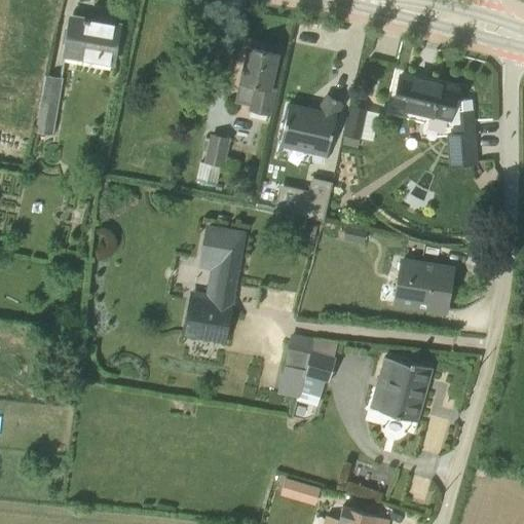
[(115,68),(122,24),(113,23),(113,24),(85,20),(85,17),(70,14),(63,59),(115,68)]
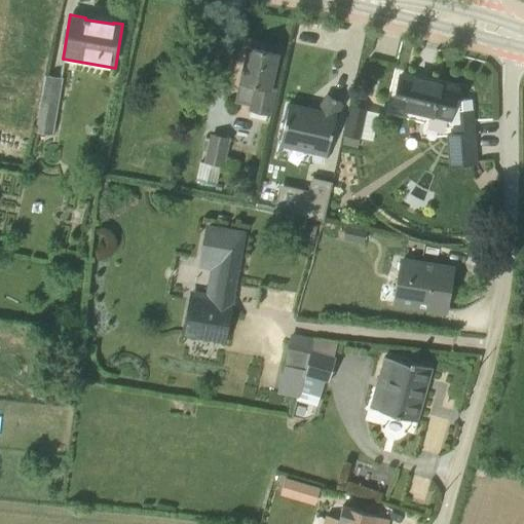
[(278,55),(249,49),(235,104),(250,107),(250,111),(271,116),(277,88),(271,87),(278,55)]
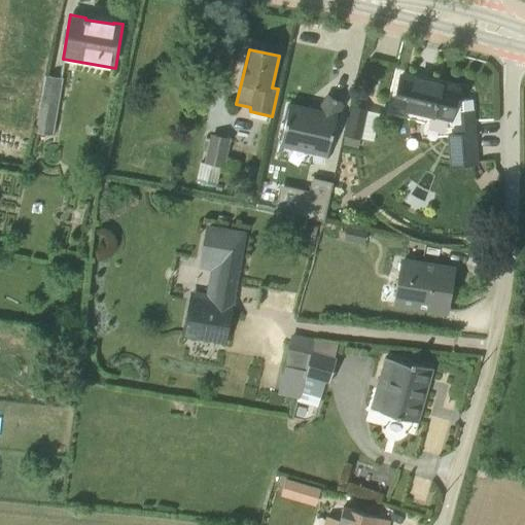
[(46,76),(36,134),(54,136),(64,79),(46,76)]
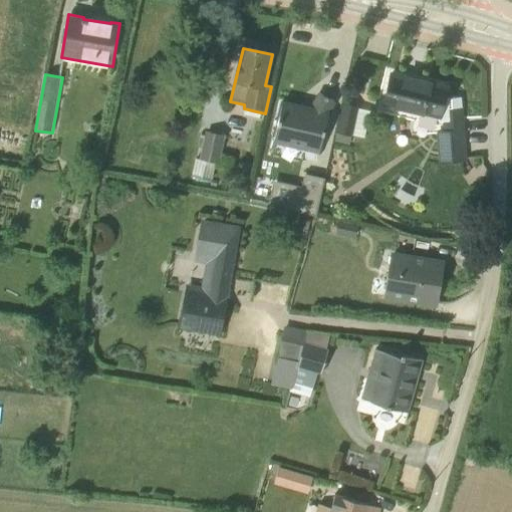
[(440,164),(465,162),(461,98),(446,94),(447,88),(447,87),(393,74),(392,75),(385,105),(444,120),(445,132),(437,132),(440,164)]
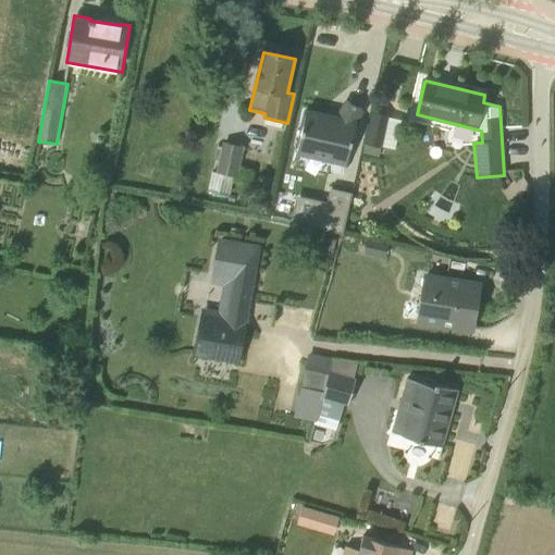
[(308,109),(297,157),(346,167),(356,123),(358,124),(365,113),(344,102),(337,115),(308,109)]
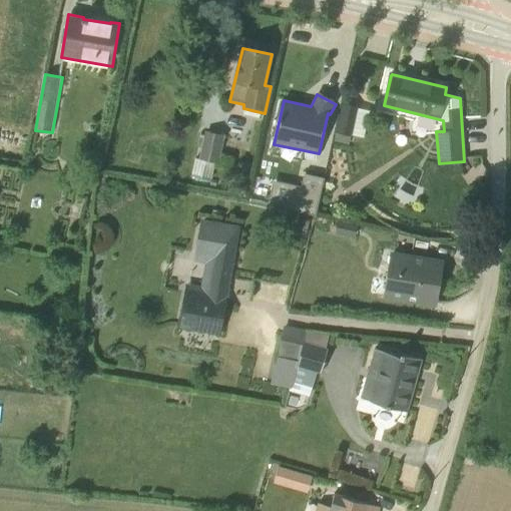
[(370,112),(342,104),(334,142),(349,146),(351,136),(364,139),(370,112)]
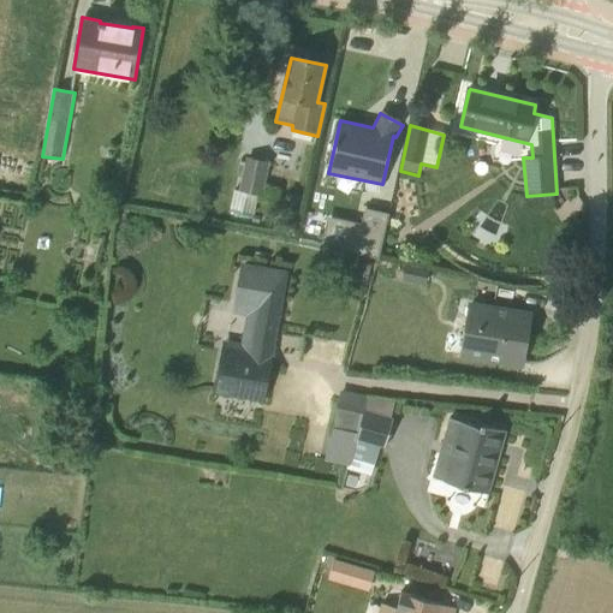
[(247,161),(240,161),(237,176),(242,177),(239,191),(262,196),(269,164),(247,159),(247,161)]
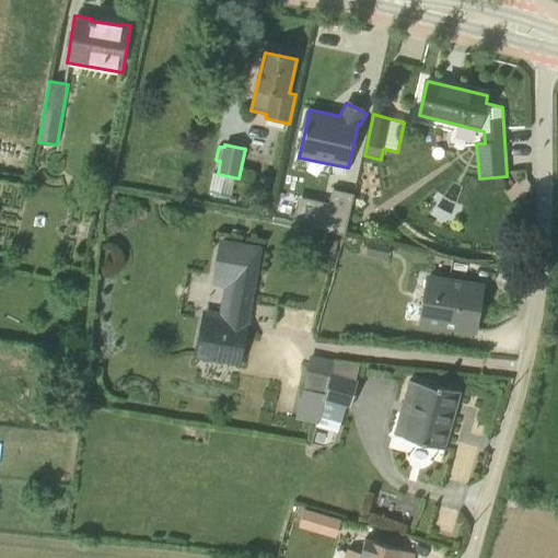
[(322,199),(316,221),(347,229),(356,194),(336,188),(333,202),(322,199)]
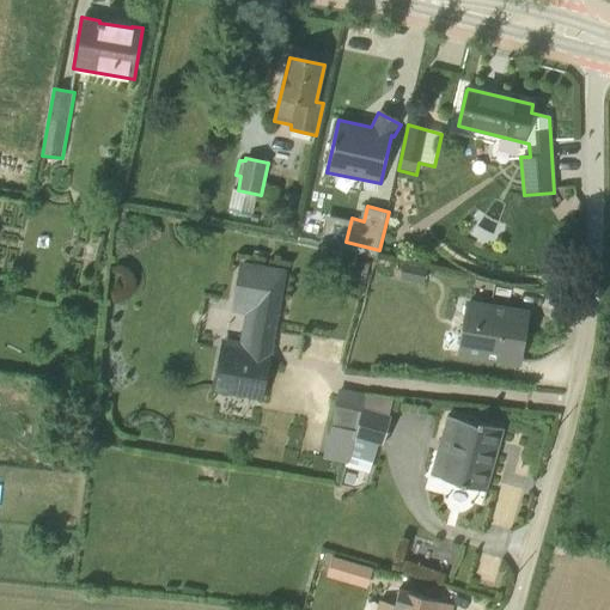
[(352,280),(365,284),(370,264),(357,261),(352,280)]
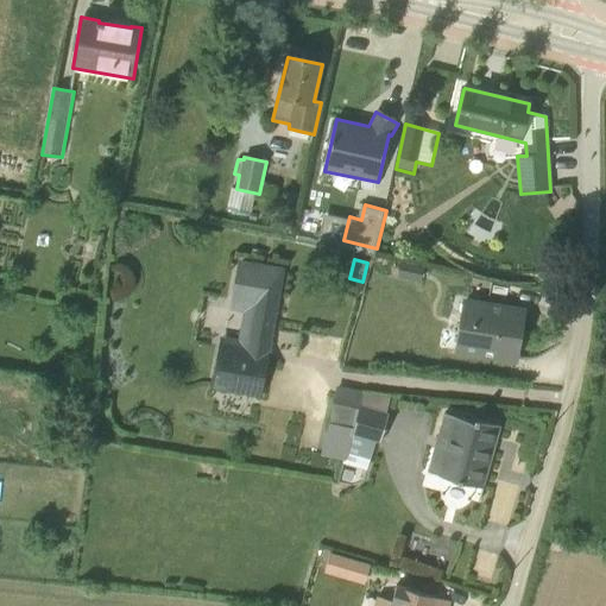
[(220,336),(209,390),(263,399),(285,269),(238,260),(229,311),(242,314),(238,339),(220,336)]
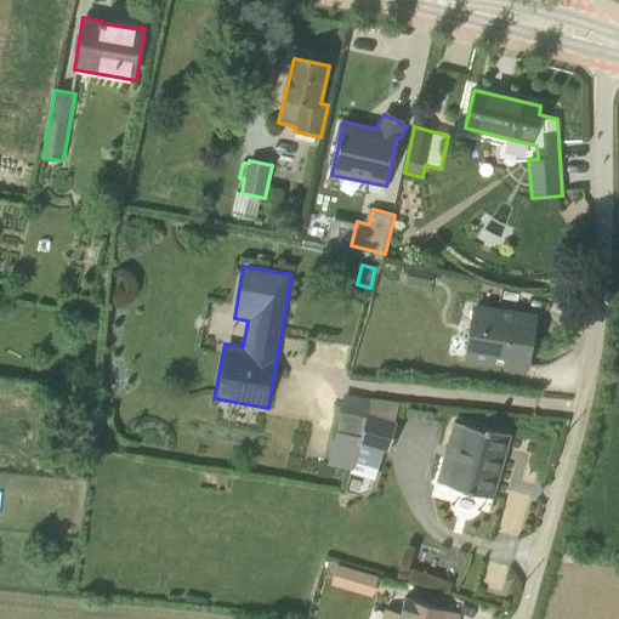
[(430,289),(433,274),(409,268),(405,284),(430,289)]
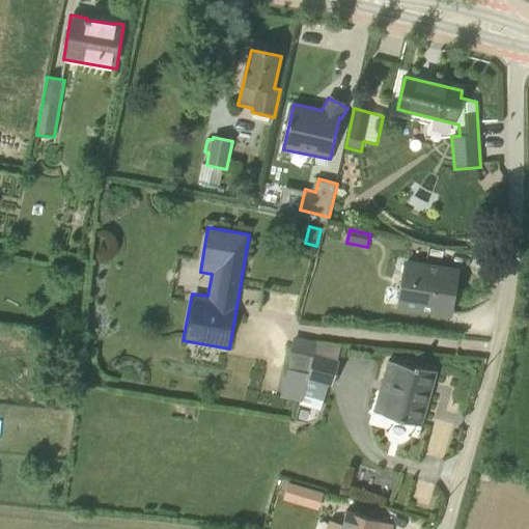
[(405,260),(396,308),(452,318),(460,269),(405,259),(405,260)]
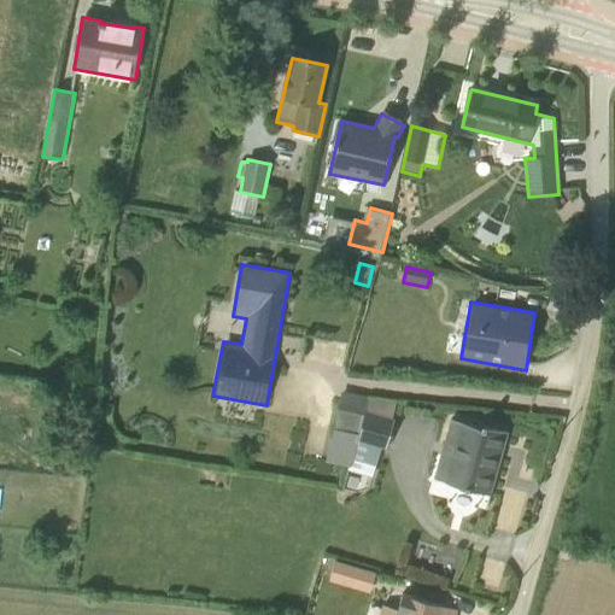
[(358,435),(369,399),(343,393),(333,431),(358,435)]
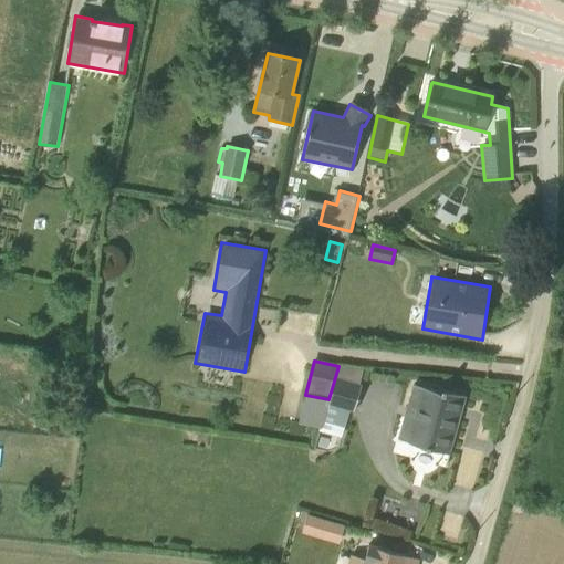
[(361,385),(363,368),(338,366),(329,399),(320,429),(319,434),(342,440),(350,411),(354,413),(363,386),(361,385)]
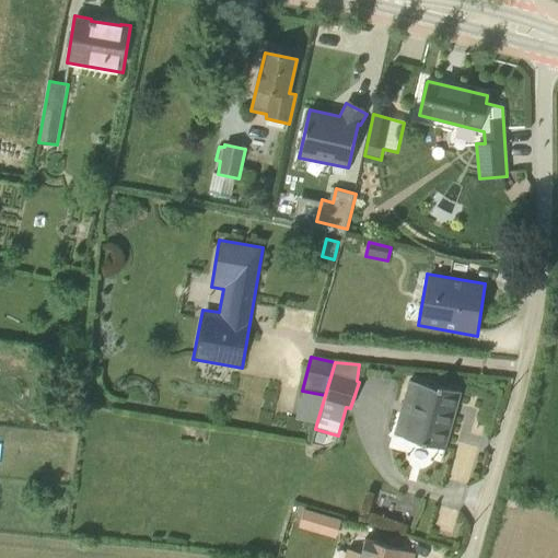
[(445,450),(461,393),(439,386),(438,388),(409,381),(394,436),(445,450)]
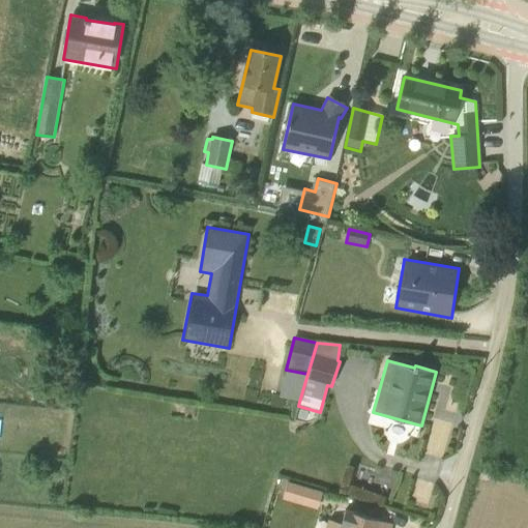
[(299,402),(308,374),(286,370),(280,398),(299,402)]
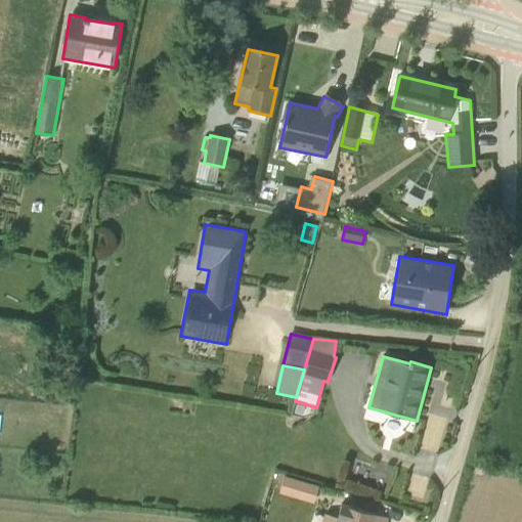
[(287,475),(283,492),(317,501),(321,482),(287,475)]
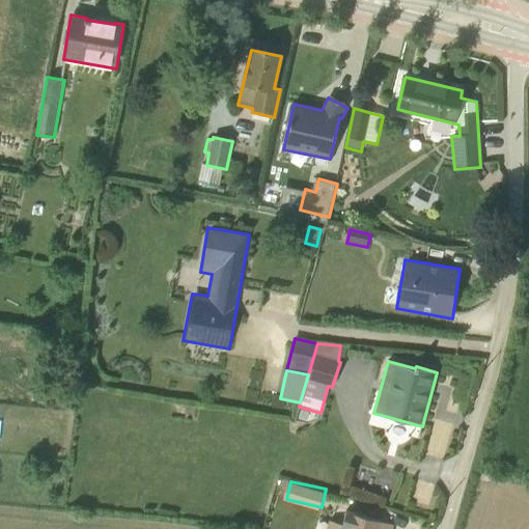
[(330,521),(328,528),(391,528),(392,526),(346,513),(343,525),(330,521)]
